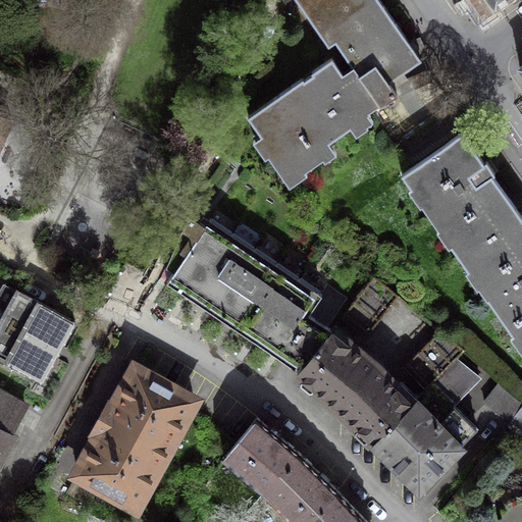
[(428,70),(378,0),(297,0),(328,44),(335,39),(354,64),(342,72),(331,57),(312,71),(313,72),(304,79),(303,77),(249,115),(286,169),(370,111),(368,109),(378,102),(380,104),(428,70)]
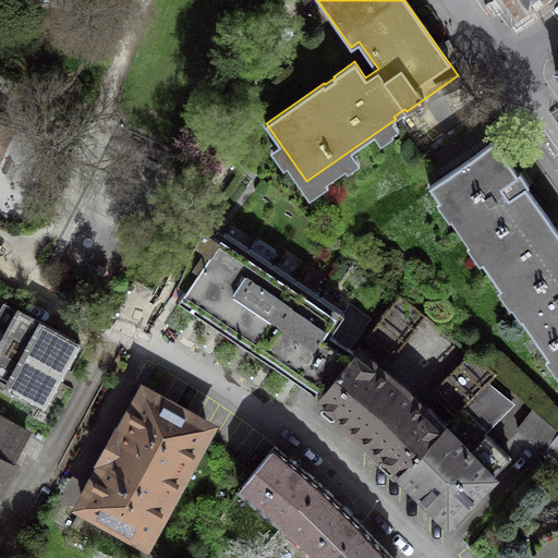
[(542,0),(505,0),(518,17),(542,0)]
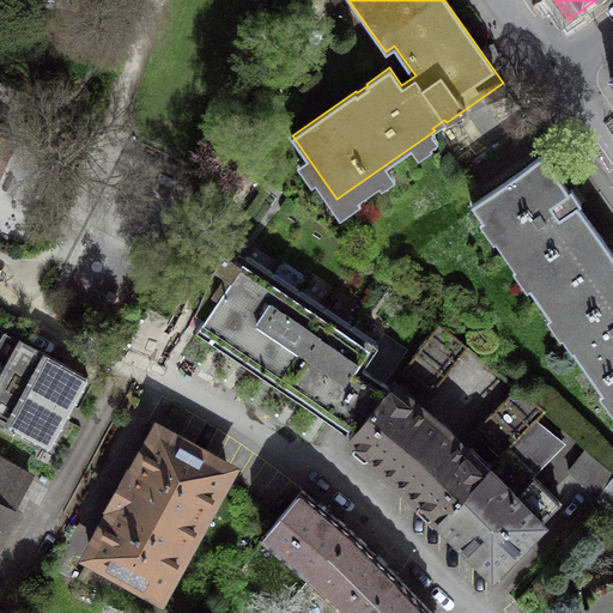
[(0,168),(13,140),(0,134),(0,168)]
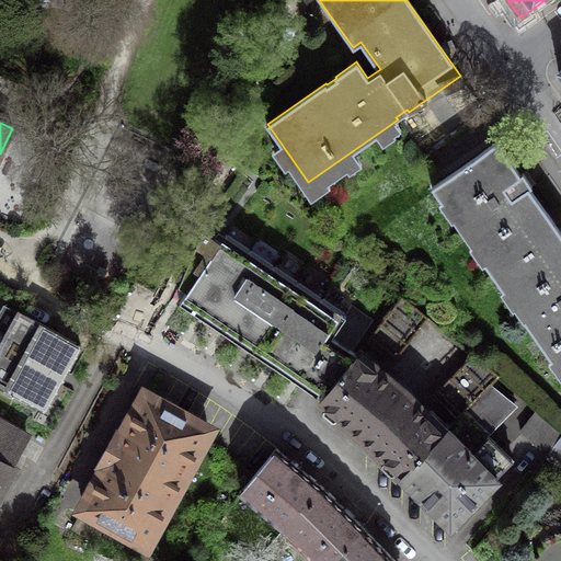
[(494,276),(559,231),(527,186),(530,184),(522,172),(518,174),(496,142),(432,187),(443,202),(449,197),(491,259),(484,263),(494,276)]
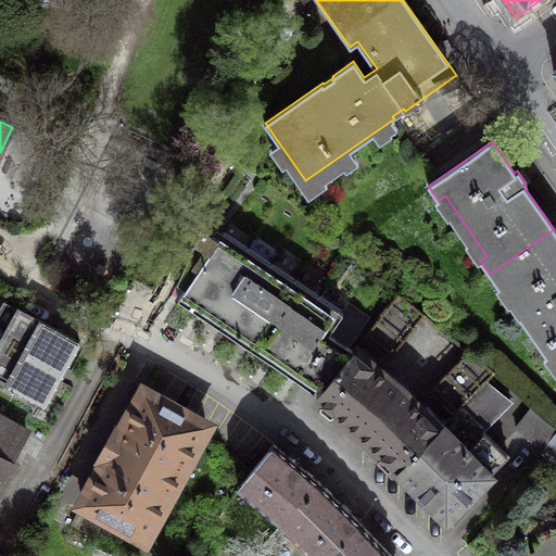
[(342,312),(203,218),(176,282),(172,294),(201,314),(224,329),(243,343),(264,356),(285,370),(313,390),(321,379),(326,383),(350,346),(329,331),(342,312)]
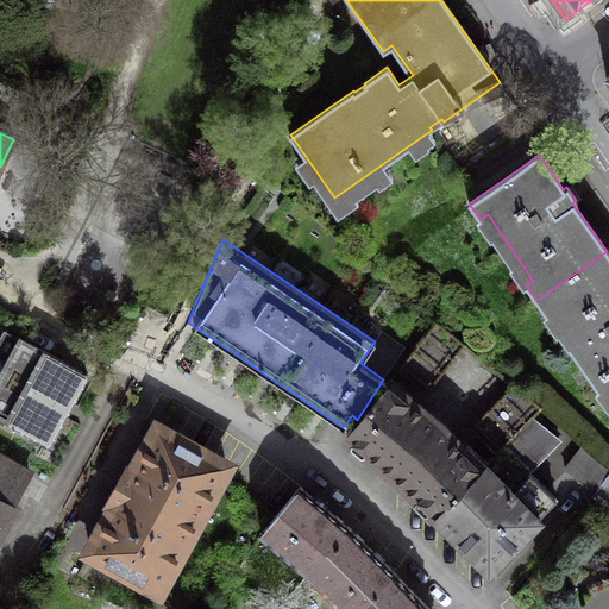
[(608,255),(607,251),(537,300),(547,315),(554,309),(577,341),(570,347),(600,390),(601,389),(596,382),(604,376),(608,382),(608,255)]
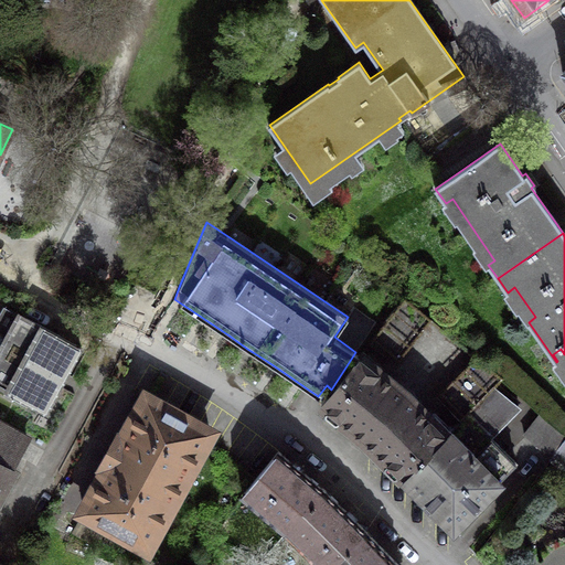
[(430,319),(404,297),(372,338),(398,358),(430,319)]
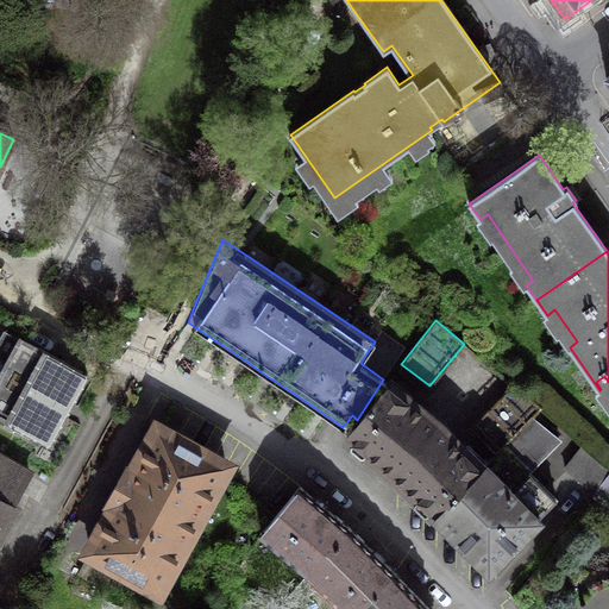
[(87,375),(2,328),(0,334),(0,360),(5,364),(0,371),(0,415),(49,443),(87,375)]
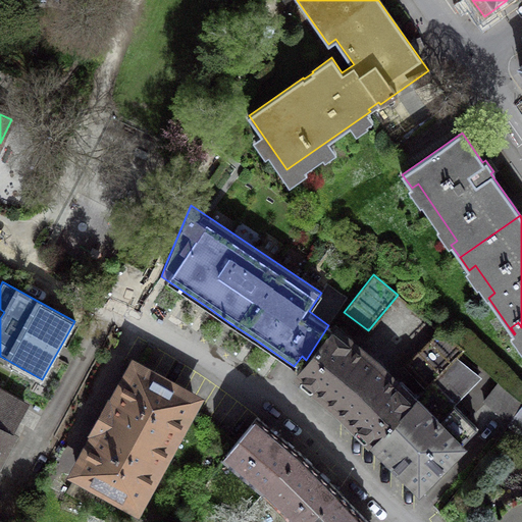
[(375,362),(332,327),(298,372),(336,404),(375,362)]
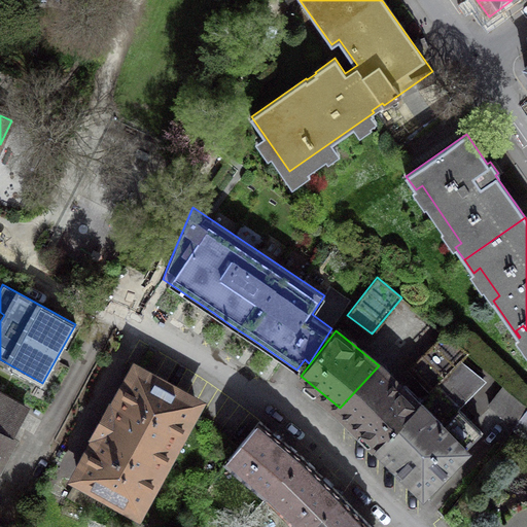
[(469,352),(445,332),(412,365),(432,388),(460,361),(469,352)]
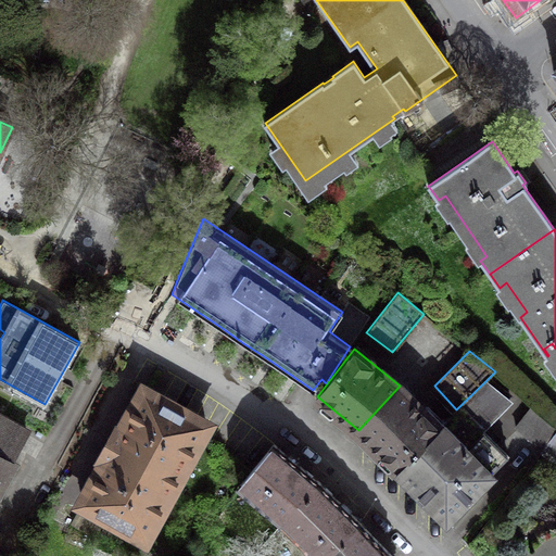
[(440,426),(396,468),(445,519),(508,455),(481,429),(509,402),(485,381),(456,409),(440,426)]
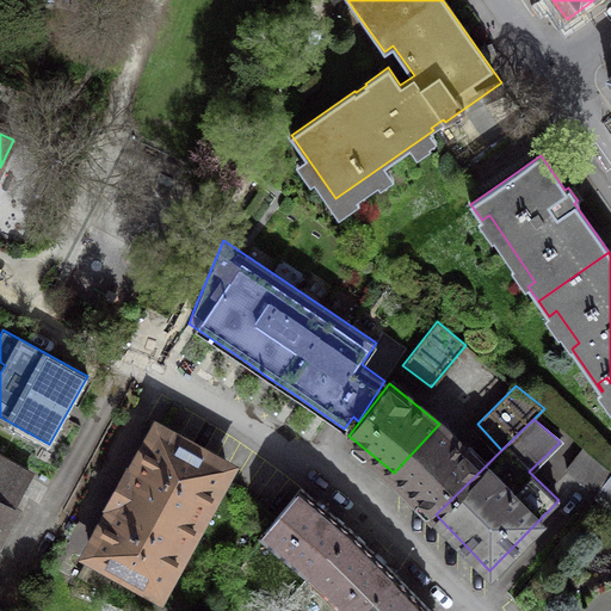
[(439,424),(394,473),(436,514),(483,468),(439,424)]
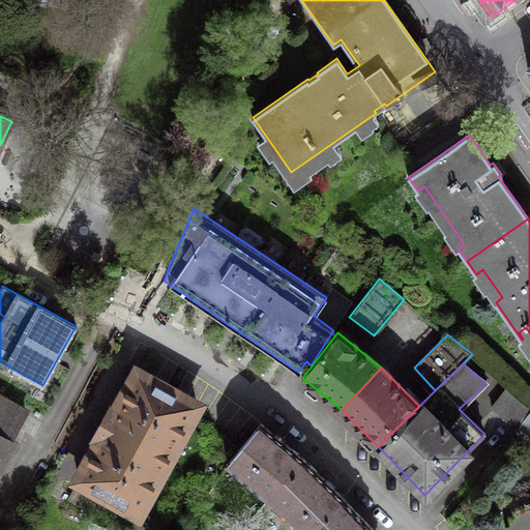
[(197,405),(138,372),(116,410),(112,408),(95,438),(99,440),(79,479),(138,512),(197,405)]
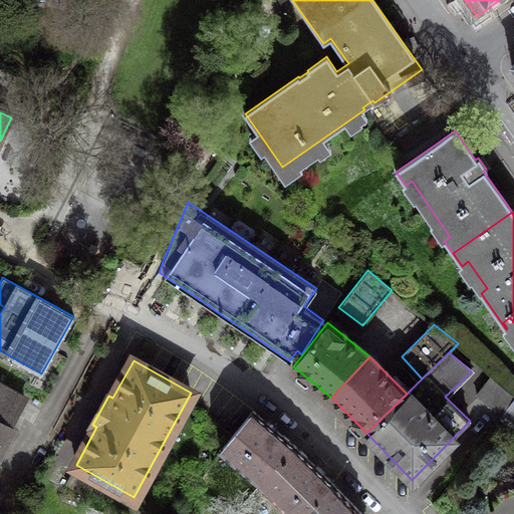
[(513,399),(513,392),(494,373),(476,394),(501,415),(513,399)]
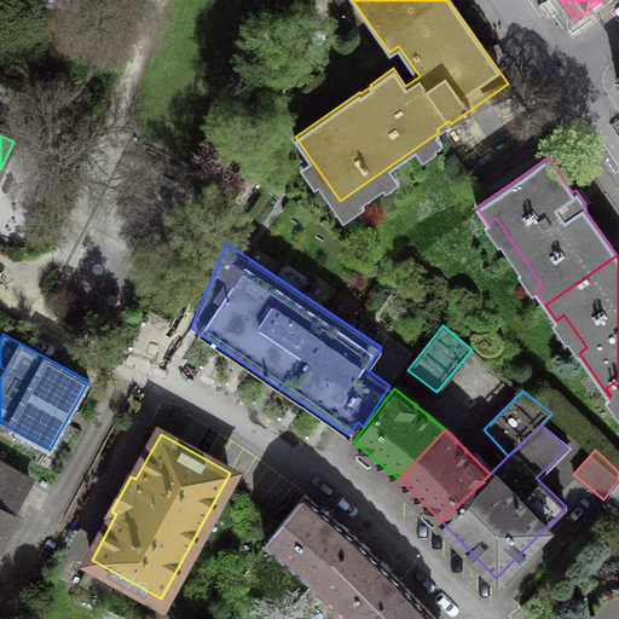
[(0,463),(0,508),(11,514),(29,480),(0,463)]
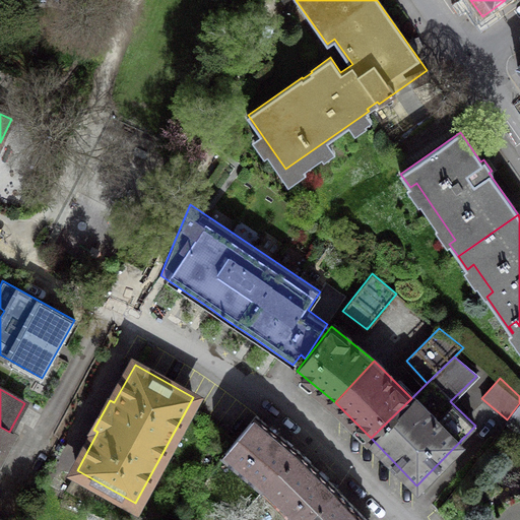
[(519,403),(507,419),(502,427),(519,440),(519,403)]
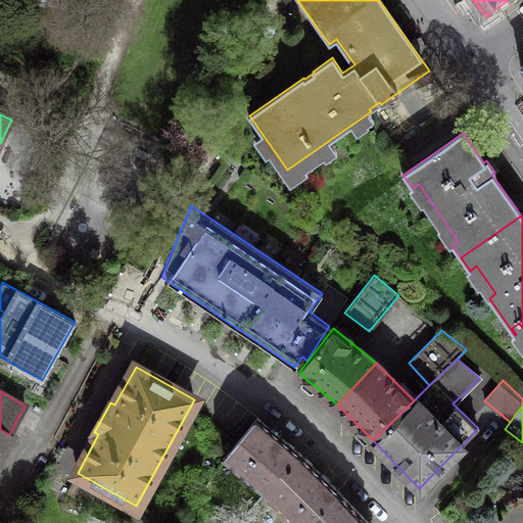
[(265,491),(299,453),(258,418),(225,457),(265,491)]
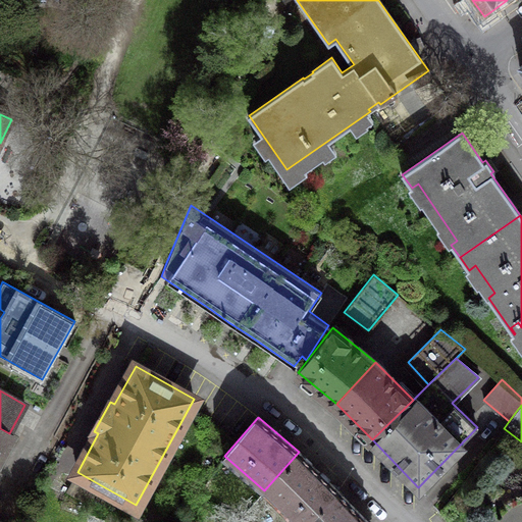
[(0,458),(12,435),(9,433),(0,428),(0,458)]
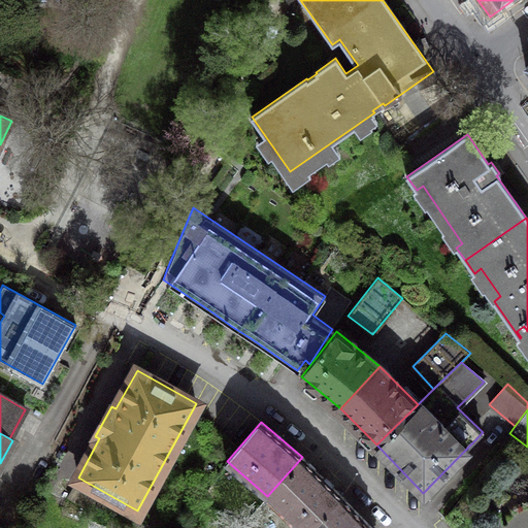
[(299,527),(305,527),(341,495),(302,457),(267,496),(299,527)]
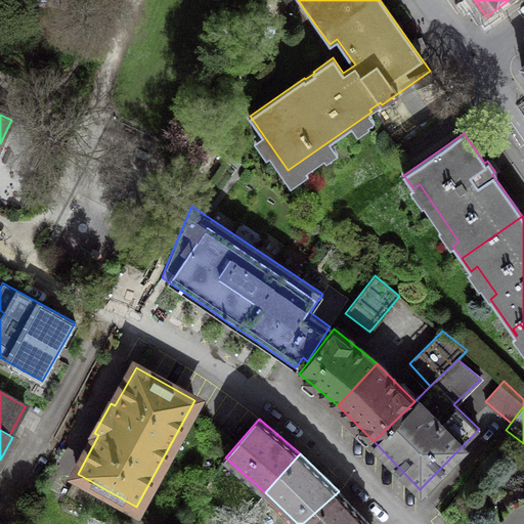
[(368,523),(339,491),(303,523),(368,523)]
